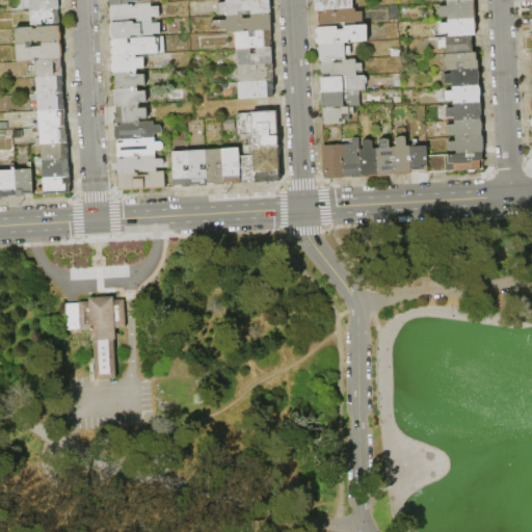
[(31,10),(30,0),(58,0),(59,1),(60,1),(60,9),(59,9),(31,10)]
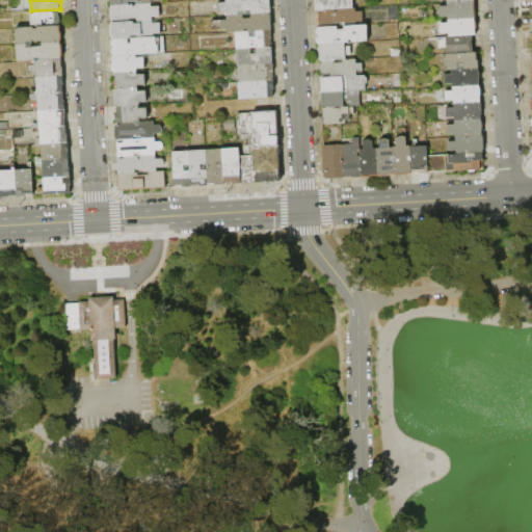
[(228,16),(228,12),(218,14),(218,3),(228,3),(228,0),(270,0),(271,15),(253,15),(244,16),(228,16)]
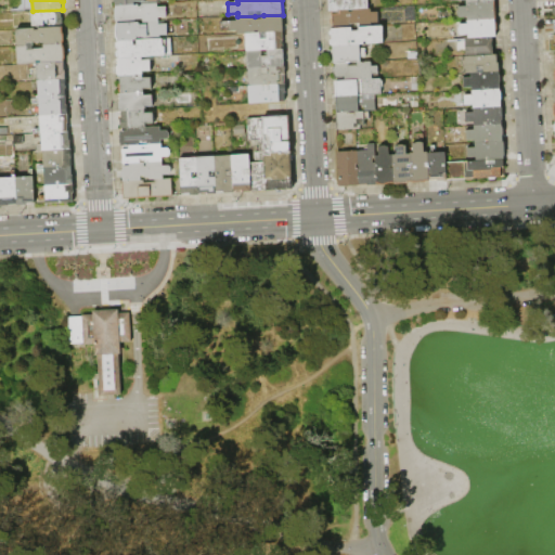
[(328,0),(369,0),(370,10),(353,10),(350,11),(341,11),(330,11),(328,0)]
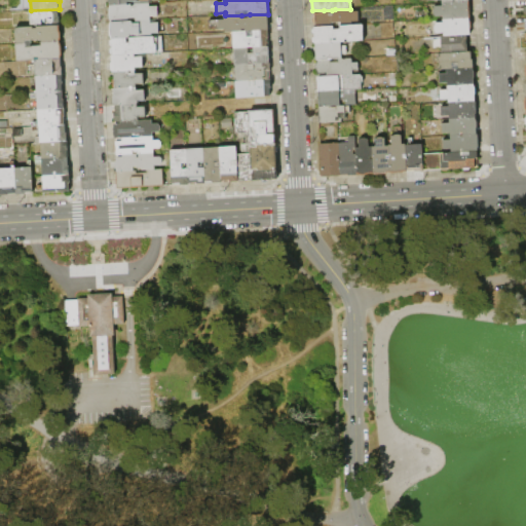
[(435,7),(443,6),(443,3),(470,2),(471,2),(471,19),(470,19),(444,20),(444,16),(436,16),(436,14),(435,14),(435,10),(436,10),(436,9),(435,7)]
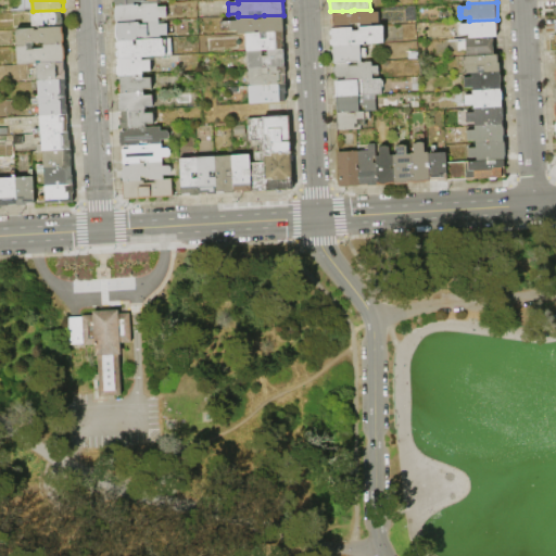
[(117,8),(139,7),(139,8),(141,8),(142,7),(159,5),(159,8),(167,7),(168,17),(159,19),(160,22),(148,23),(148,20),(137,20),(137,23),(118,24),(116,21),(116,10),(117,8)]
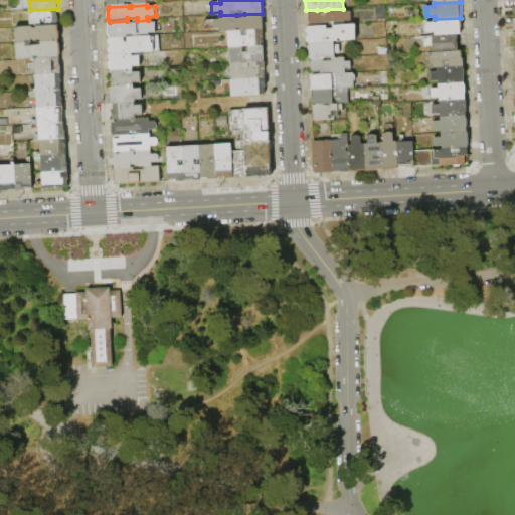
[(59,25),(36,26),(33,27),(31,27),(30,10),(57,9),(57,17),(59,17),(59,25)]
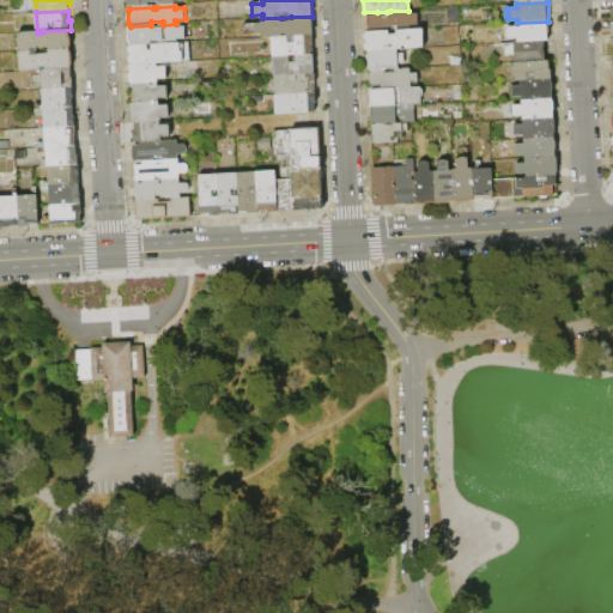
[(408,11),(411,11),(411,14),(419,13),(419,25),(411,25),(411,30),(398,30),(390,31),(369,32),(368,17),(377,17),(377,12),(387,12),(387,14),(390,14),(390,11),(408,11)]
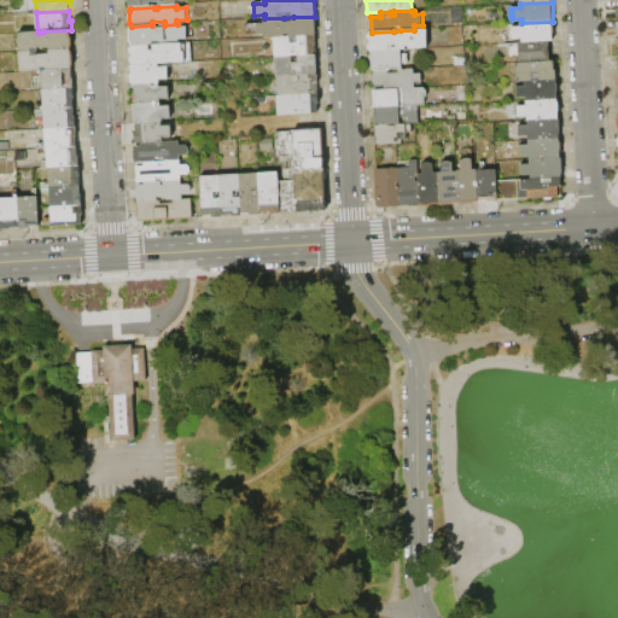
[(316,35),(274,38),(266,38),(266,34),(258,34),(257,23),(266,23),(264,18),(284,18),(284,22),(293,22),(293,17),(315,17),(316,35)]
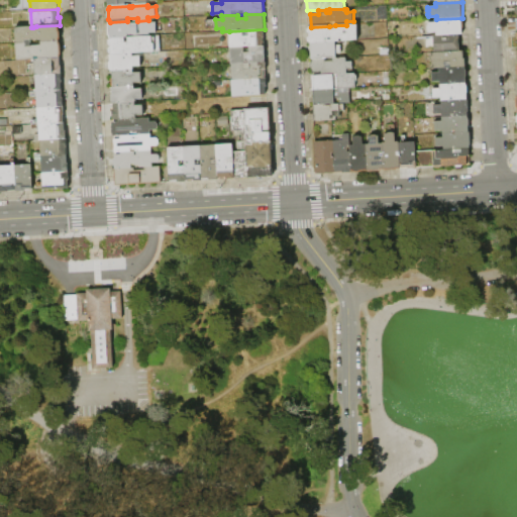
[(429,23),(436,22),(436,19),(461,18),(461,20),(463,20),(463,22),(463,27),(463,29),(462,29),(462,34),(458,35),(437,36),(436,32),(429,33),(429,32),(428,32),(428,31),(428,26),(428,25),(429,25),(429,23)]
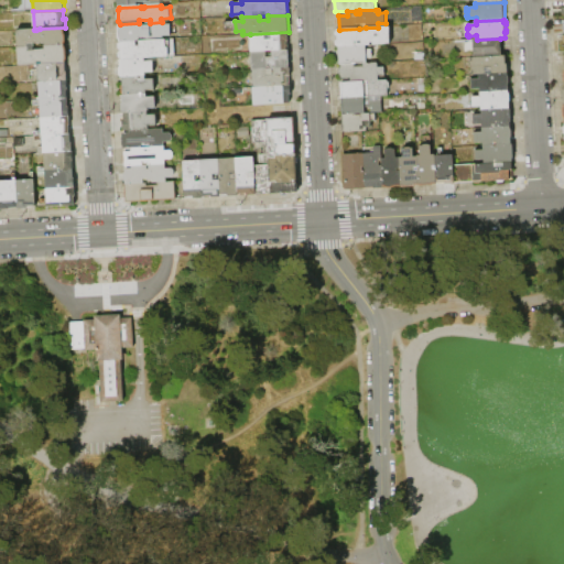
[(120,24),(139,23),(150,23),(162,22),(162,24),(171,24),(171,36),(163,36),(163,40),(121,41),(119,38),(119,28),(120,24)]
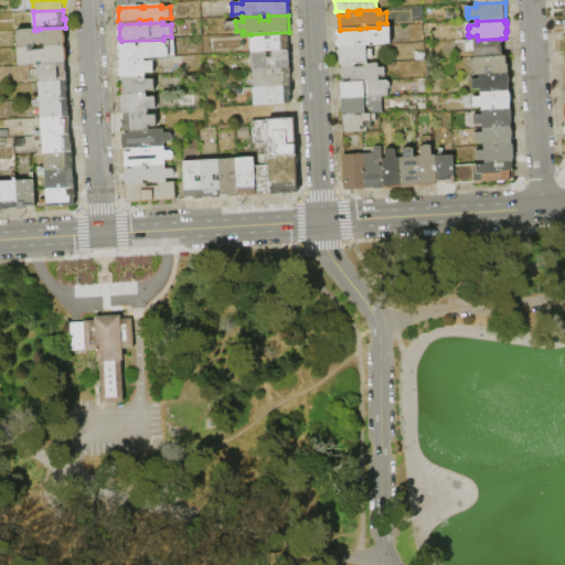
[(340,30),(360,29),(360,32),(366,31),(366,28),(379,28),(391,27),(392,45),(368,46),(340,48),(339,48),(339,46),(337,45),(337,41),(339,40),(339,36),(337,35),(337,32),(338,31),(338,30),(340,30)]
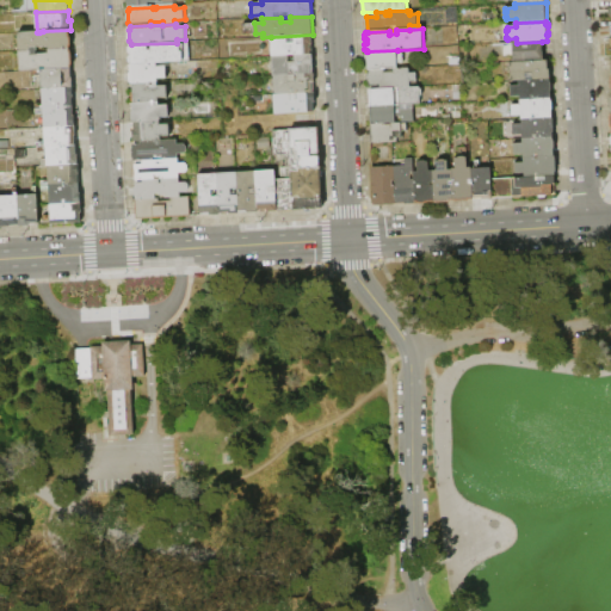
[(72,50),(50,50),(49,48),(38,49),(38,51),(20,51),(19,32),(37,32),(39,32),(41,34),(43,34),(43,31),(71,30),(71,36),(72,38),(73,45),(71,47),(72,50)]
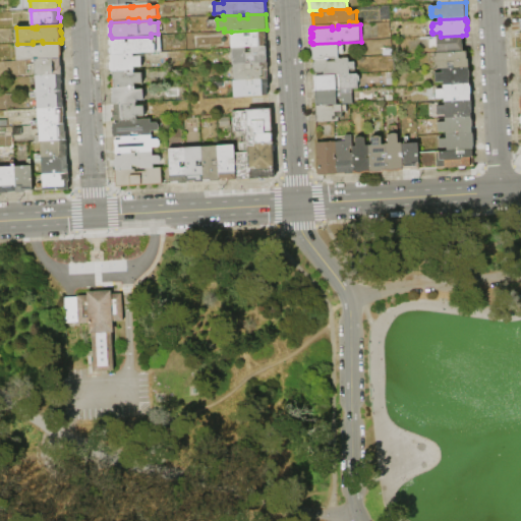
[(233,49),(232,49),(231,32),(267,30),(267,39),(265,39),(265,48),(233,49)]
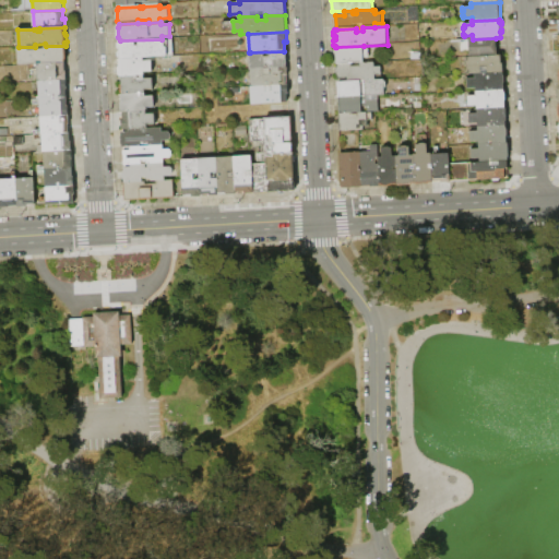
[(461,43),(470,42),(470,39),(473,39),(496,38),(497,38),(498,56),(470,57),(470,51),(462,52),(461,43)]
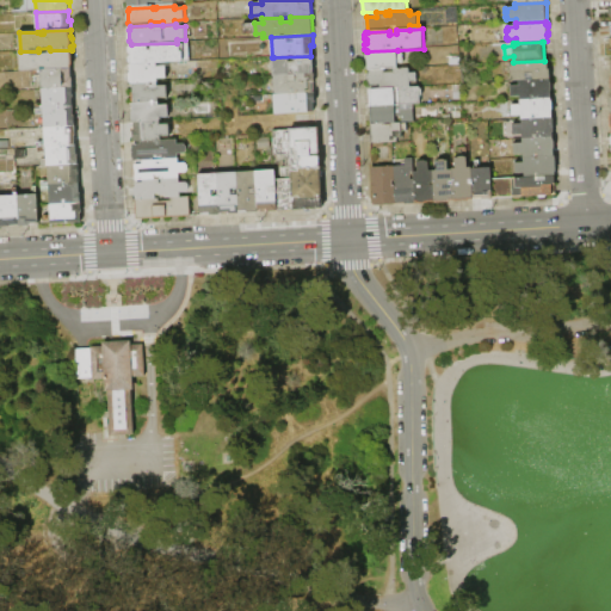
[(131,44),(177,43),(180,43),(180,51),(183,51),(184,62),(158,63),(133,65),(129,63),(129,57),(131,56),(131,55),(129,54),(129,48),(131,47),(131,44)]
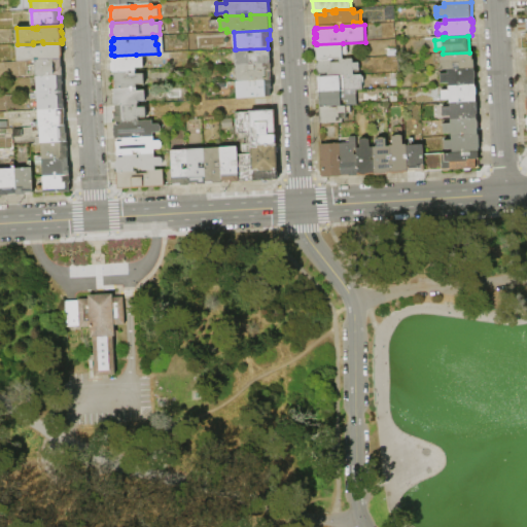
[(36,61),(18,62),(18,44),(33,44),(33,47),(34,47),(34,46),(43,46),(43,43),(62,43),(62,44),(63,45),(64,59),(55,60),(36,61)]
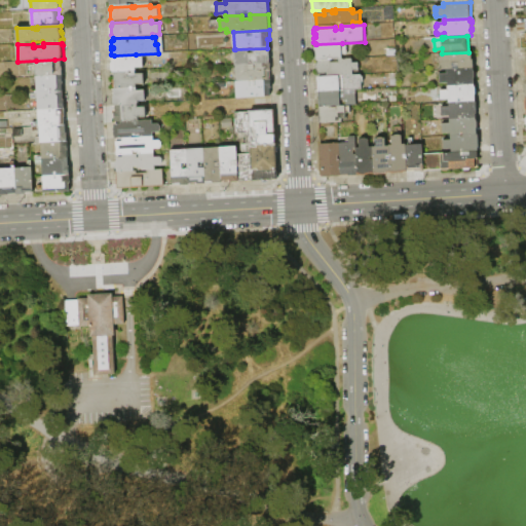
[(347,46),(347,55),(342,55),(343,60),(317,61),(316,44),(342,43),(342,46),(347,46)]
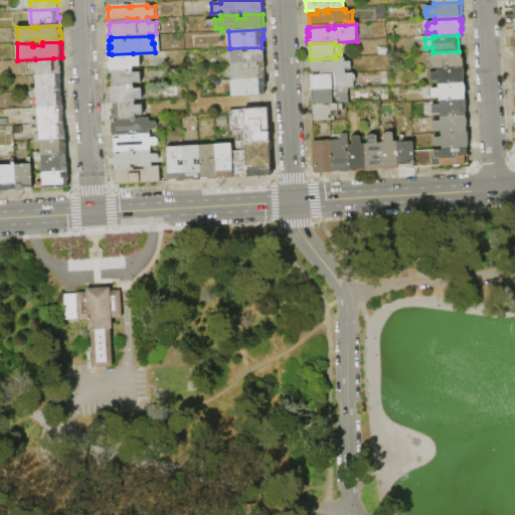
[(231,63),(230,48),(262,47),(264,47),(265,62),(231,63)]
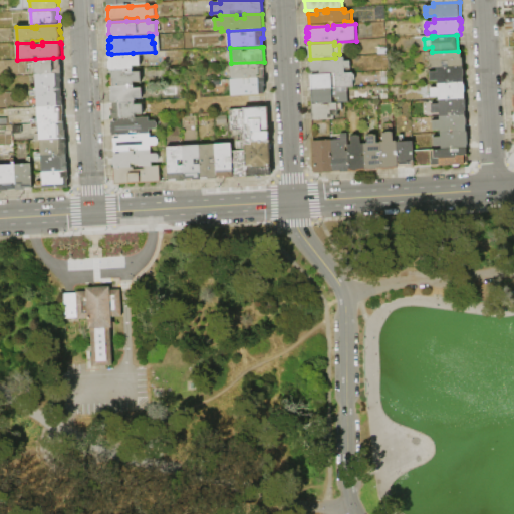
[(463,67),(437,68),(430,69),(429,52),(432,52),(458,51),(461,51),(461,58),(463,58),(463,67)]
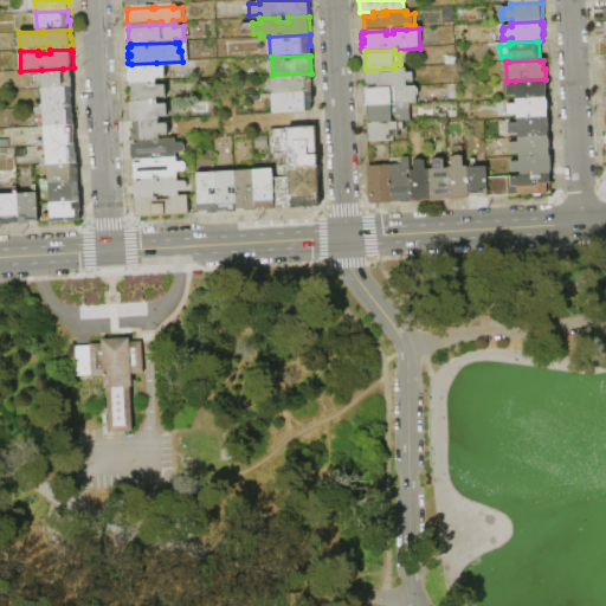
[(131,64),(156,63),(156,66),(166,66),(166,78),(156,78),(156,83),(133,84),(130,84),(130,83),(129,82),(129,73),(130,72),(129,65),(131,65),(131,64)]
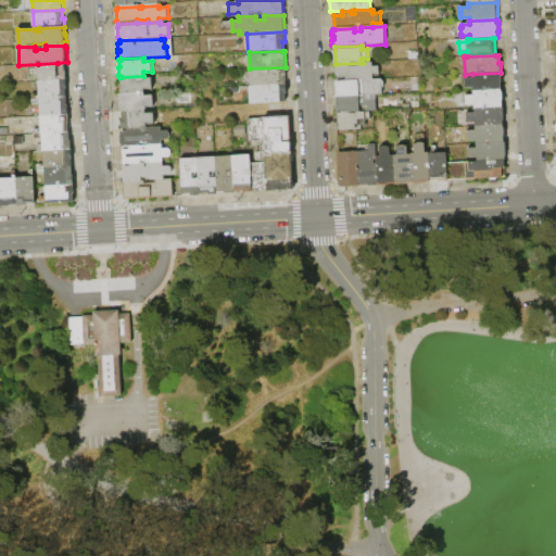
[(379,66),(380,75),(374,76),(374,80),(337,81),(337,77),(335,75),(335,68),(336,66),(336,64),(363,63),(374,62),(374,66),(379,66)]
